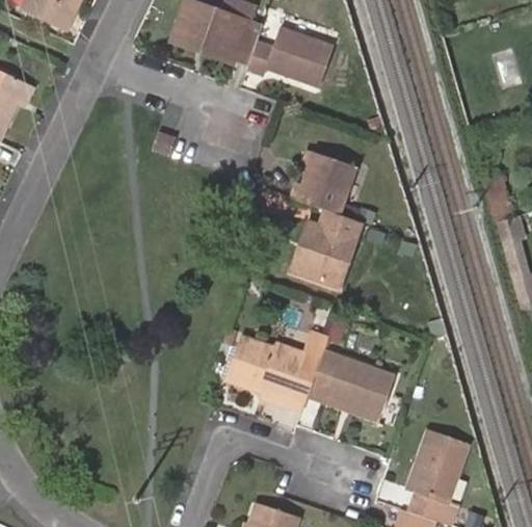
[(31,0),(60,14),(67,0),(31,0)]
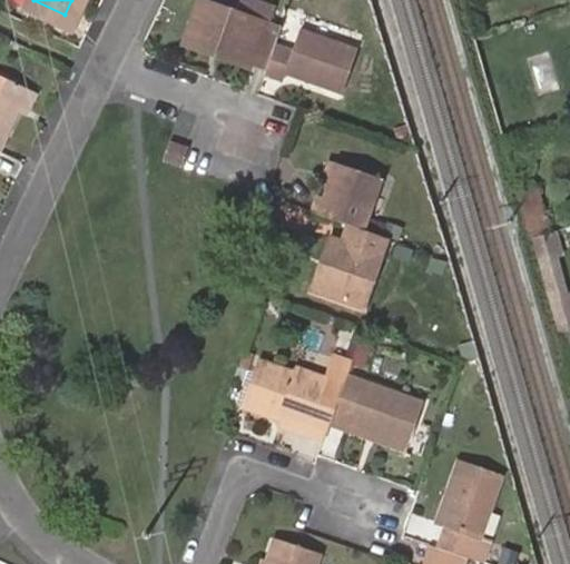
[(261,60),(269,39),(275,23),(267,21),(236,9),(212,0),(193,0),(179,36),(199,45),(203,37),(246,53),(261,60)]
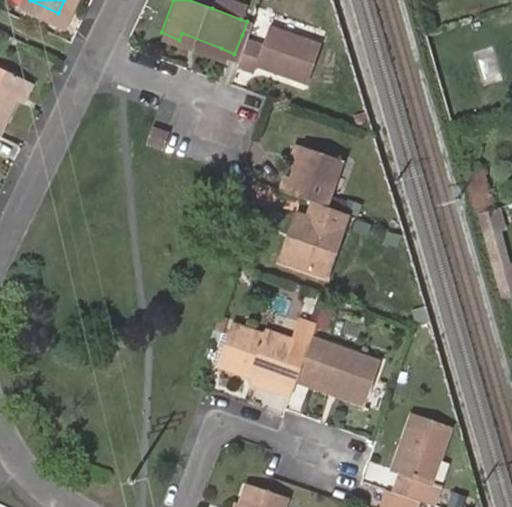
[(240,19),(246,2),(240,0),(214,0),(212,8),(240,19)]
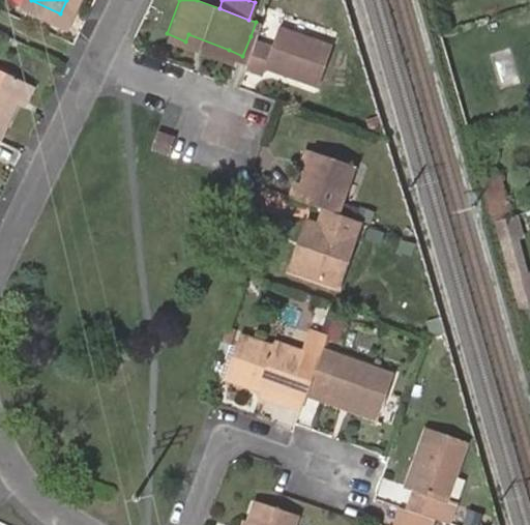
[(242,56),(240,63),(257,70),(260,63),(312,84),(327,46),(274,25),(268,42),(251,36),(242,56)]
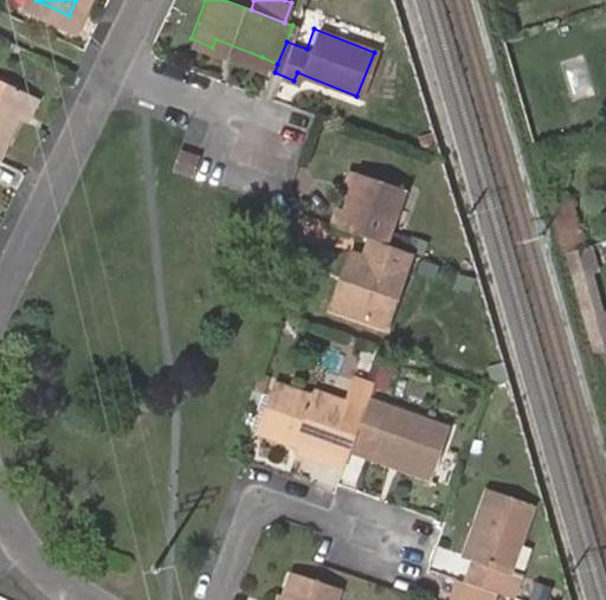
[(258,65),(262,57),(216,39),(212,47),(258,65)]
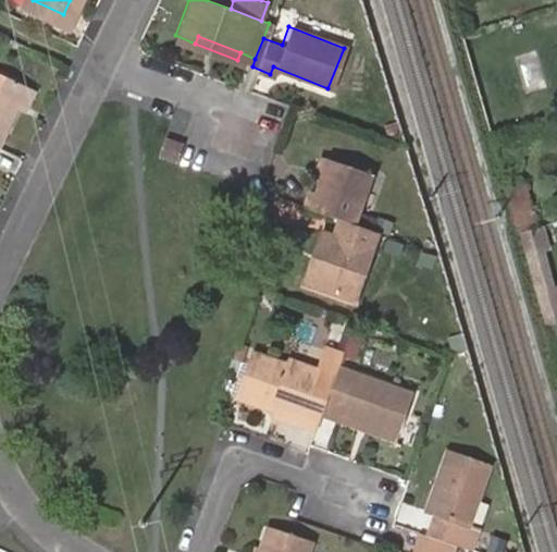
[(0,127),(23,78),(0,69),(0,127)]
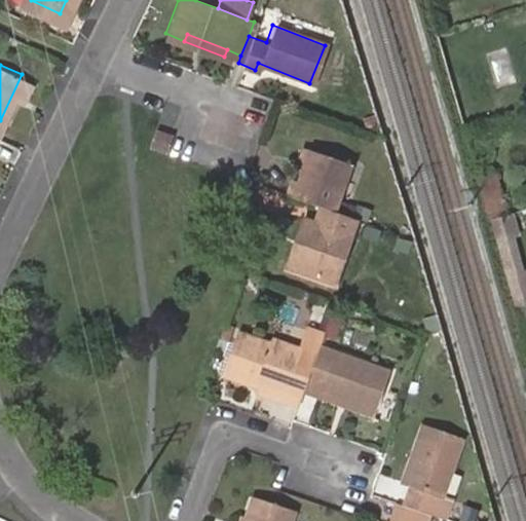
[(170,134),(154,127),(148,143),(163,149),(170,134)]
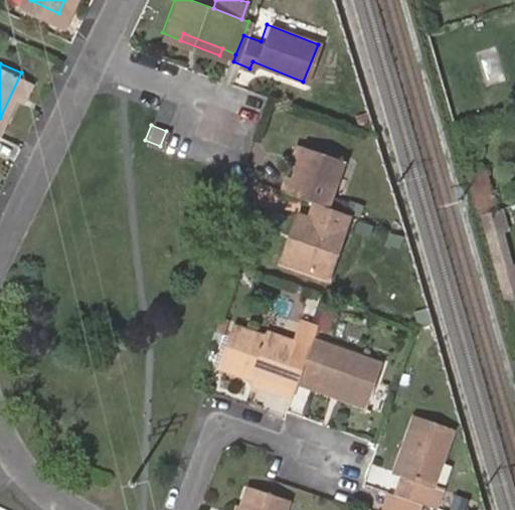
[(296,169),(301,171),(309,150),(304,148),(296,169)]
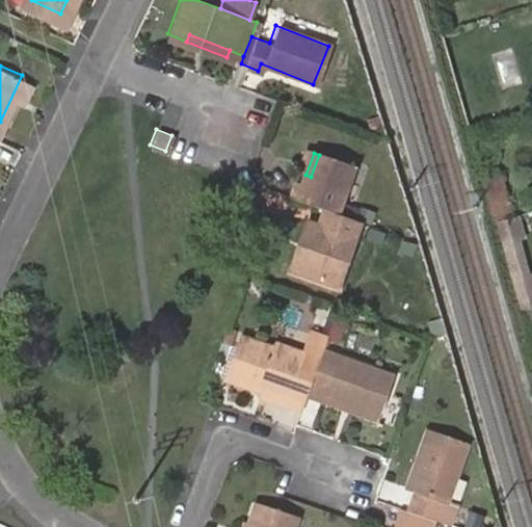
[(300,188),(295,204),(325,216),(340,221),(361,172),(319,155),(311,177),(306,189),(300,188)]
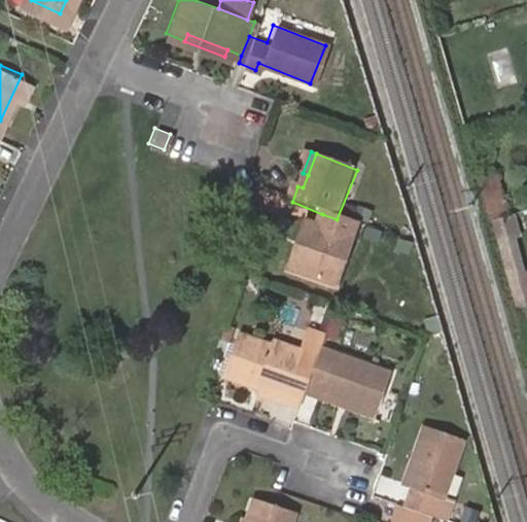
[(515,228),(508,208),(489,213),(494,234),(515,228)]
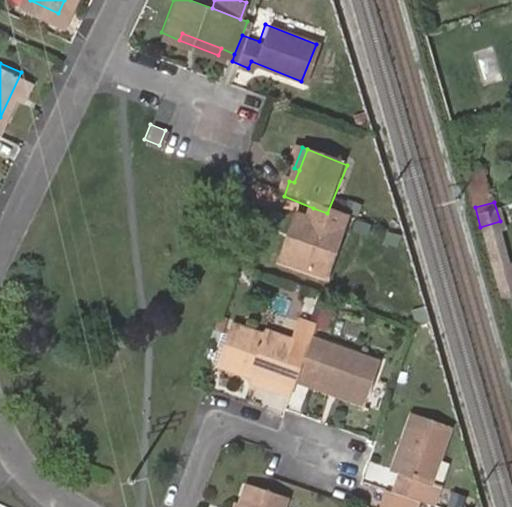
[(324,284),(349,222),(327,213),(313,208),(307,222),(288,270),(324,284)]
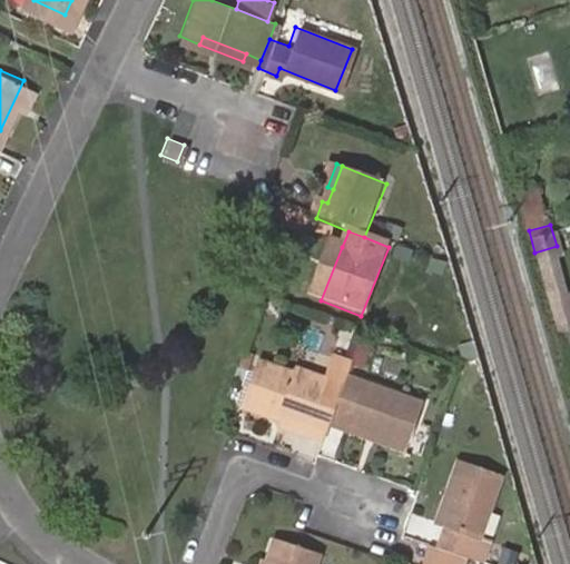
[(321,300),(342,247),(331,243),(310,296),(321,300)]
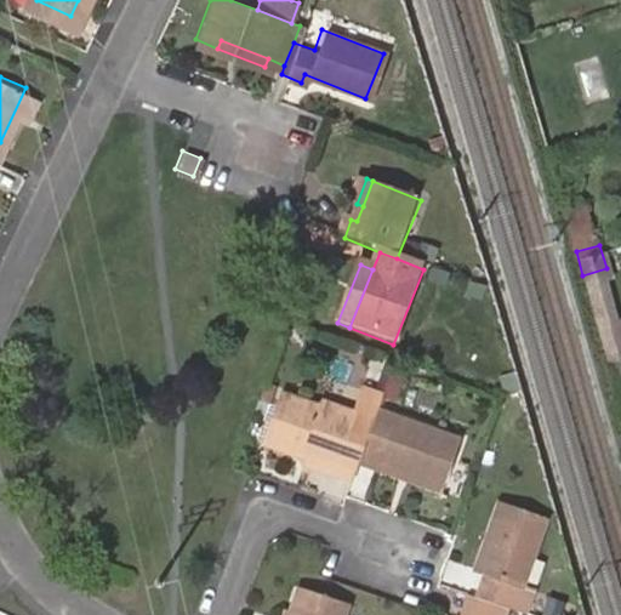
[(620,358),(620,322),(607,268),(582,275),(608,363),(620,358)]
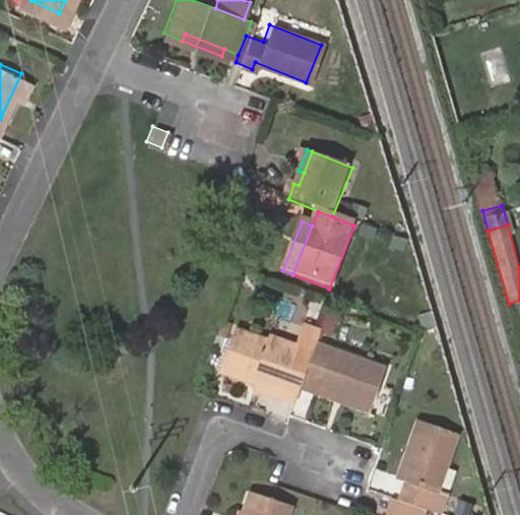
[(318,328),(333,330),(336,303),(321,302),(318,328)]
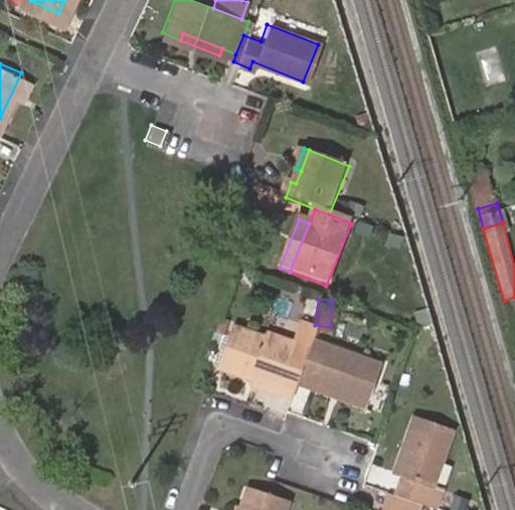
[(275,398),(292,404),(298,388),(306,365),(314,343),(318,334),(302,328),(295,348),(265,336),(264,340),(234,330),(219,369),(256,384),(277,392),(275,398)]
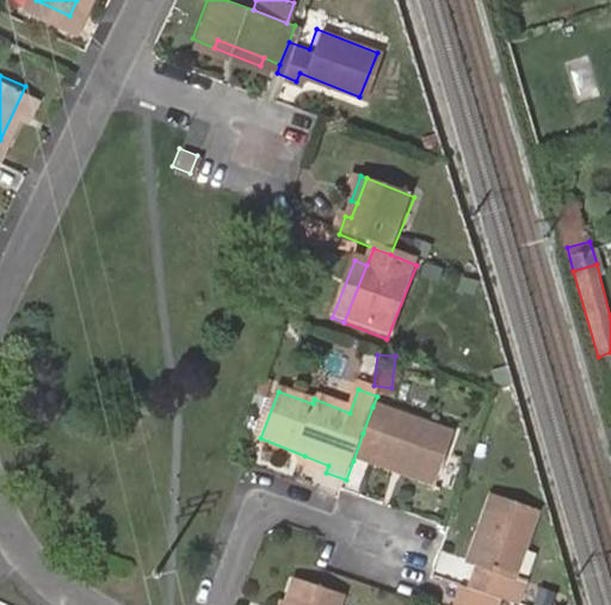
[(381,439),(390,414),(372,407),(363,433),(381,439)]
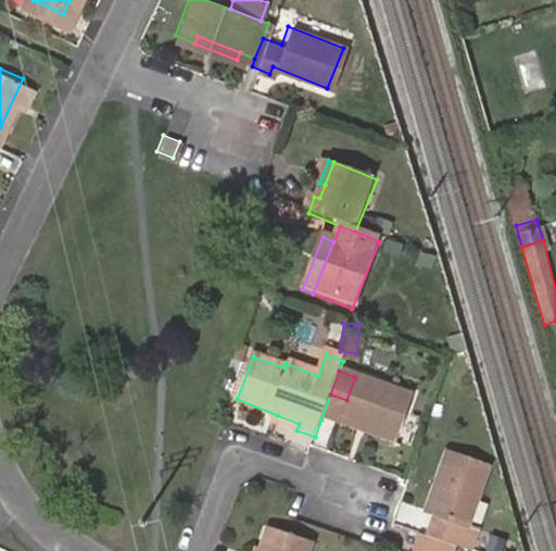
[(330,395),(321,420),(339,426),(341,420),(357,425),(396,440),(413,398),(355,377),(346,400),(330,395)]
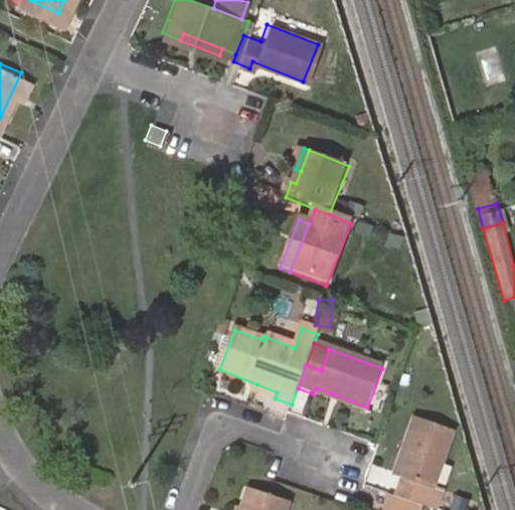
[(253,390),(275,398),(277,392),(256,384),(253,390)]
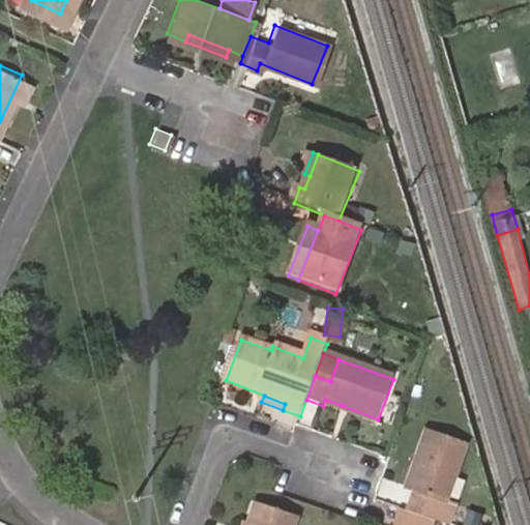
[(378,419),(341,405),(339,412),(375,426),(378,419)]
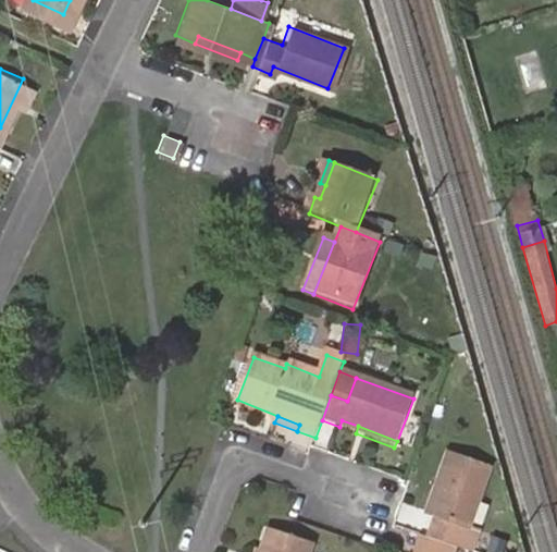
[(458,546),(471,551),(480,525),(468,520),(490,464),(450,450),(430,506),(440,511),(430,534),(458,546)]
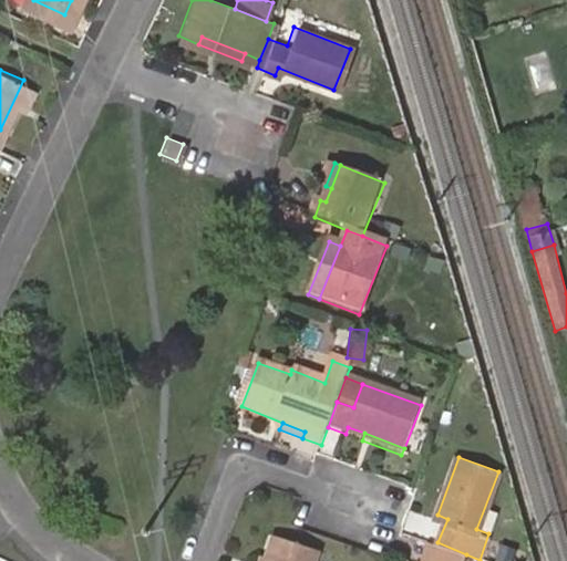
[(315,560),(319,551),(274,534),(265,560),(315,560)]
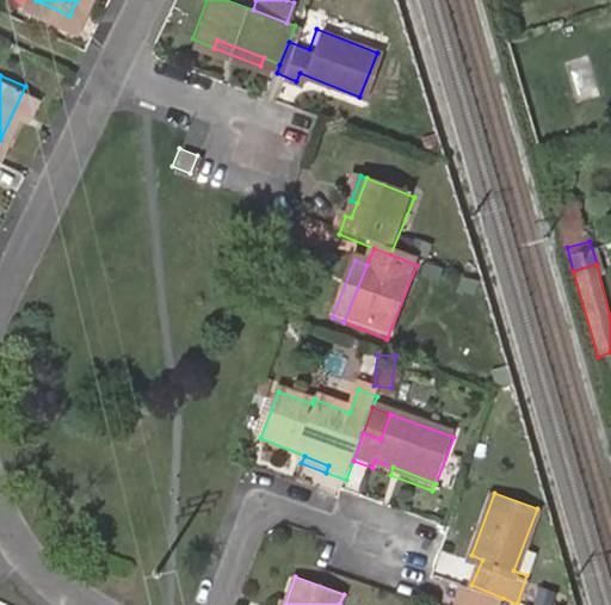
[(471,585),(463,581),(454,604),(499,604),(503,598),(471,585)]
